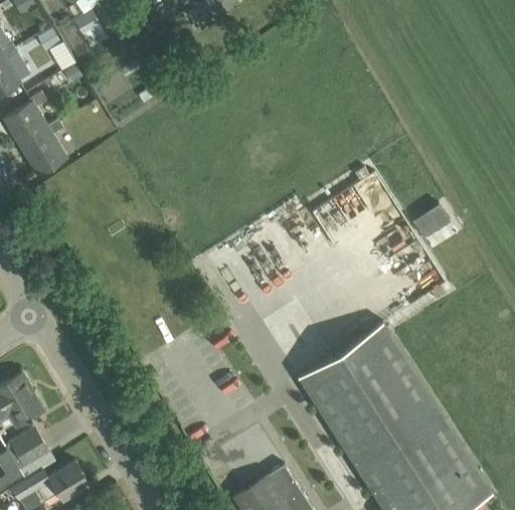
[(96,0),(81,0),(75,4),(80,13),(98,2),(96,0)]
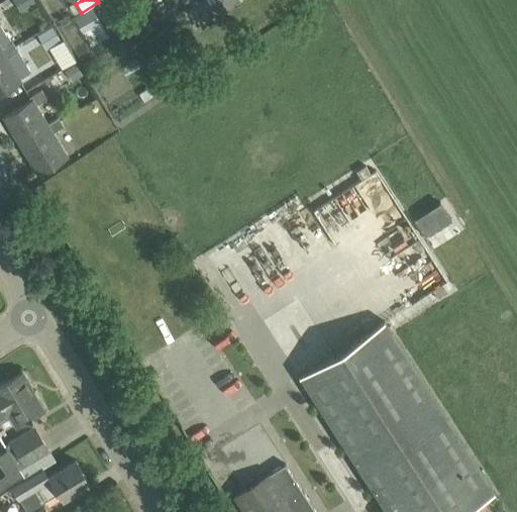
[(78,18),(90,45),(107,37),(94,10),(78,18)]
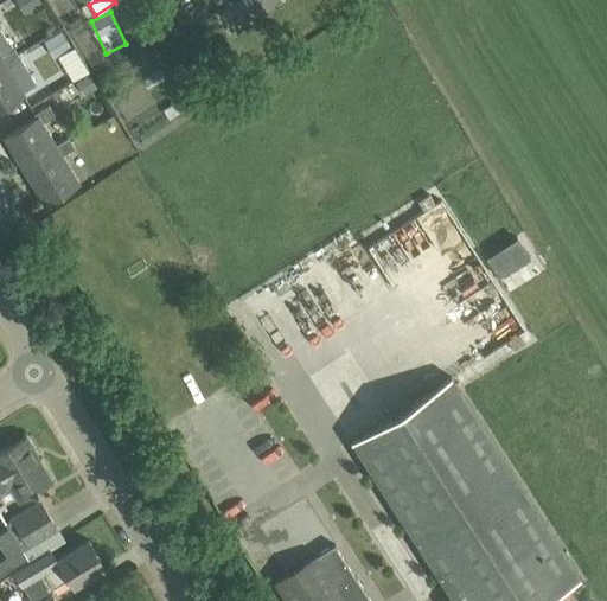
[(0,68),(17,58),(14,55),(13,55),(0,33),(0,32),(1,32),(0,30),(0,68)]
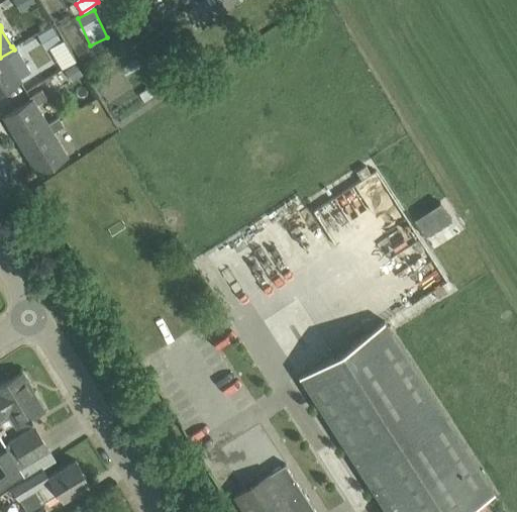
[(14,49),(0,58),(0,96),(20,85),(19,83),(30,76),(14,49)]
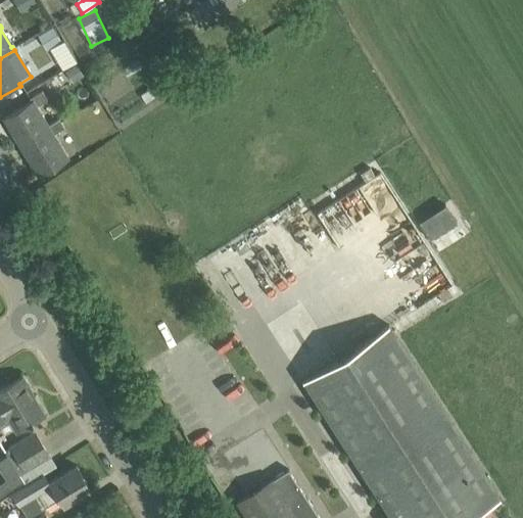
[(83,79),(76,67),(65,75),(73,86),(83,79)]
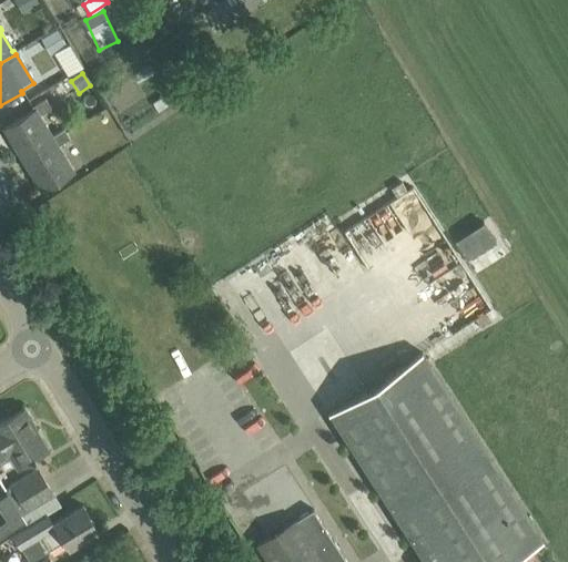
[(23,163),(67,136),(44,102),(32,110),(34,113),(4,132),(23,163)]
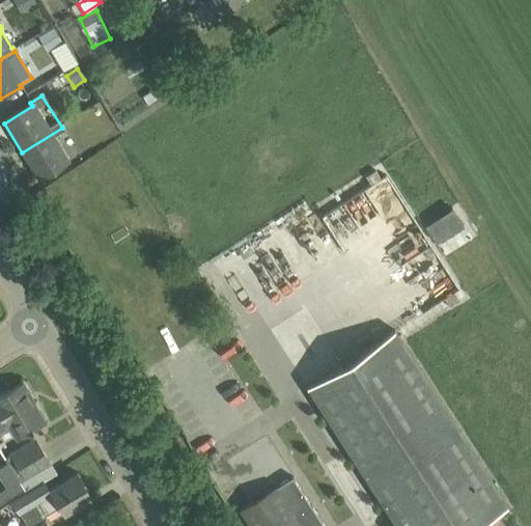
[(65,134),(62,128),(22,153),(38,182),(67,164),(53,141),(65,134)]
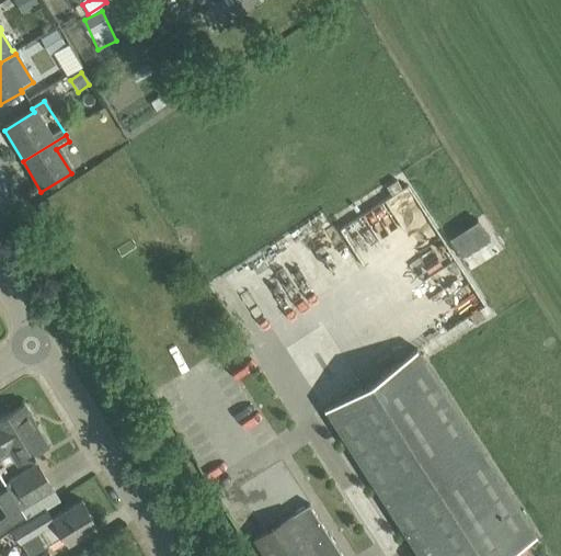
[(490,242),(477,223),(448,242),(461,261),(490,242)]
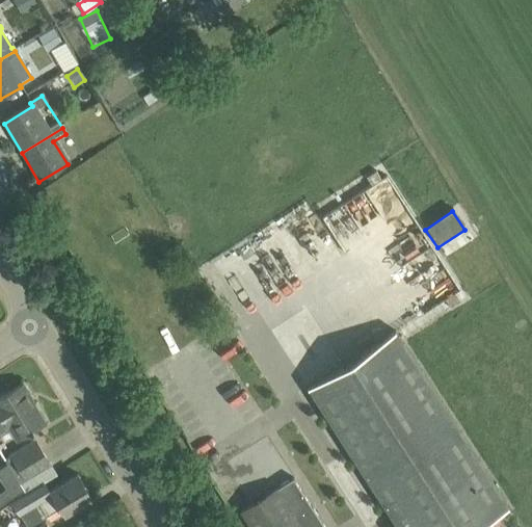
[(479,526),(507,509),(395,335),(308,391),(394,526),(479,526)]
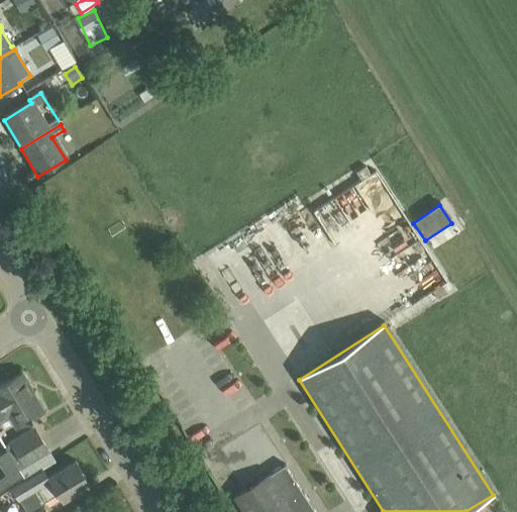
[(31,419),(41,413),(39,409),(43,407),(35,394),(31,396),(27,390),(29,388),(21,377),(0,389),(0,425),(10,419),(16,428),(27,421),(28,423),(32,421),(31,419)]
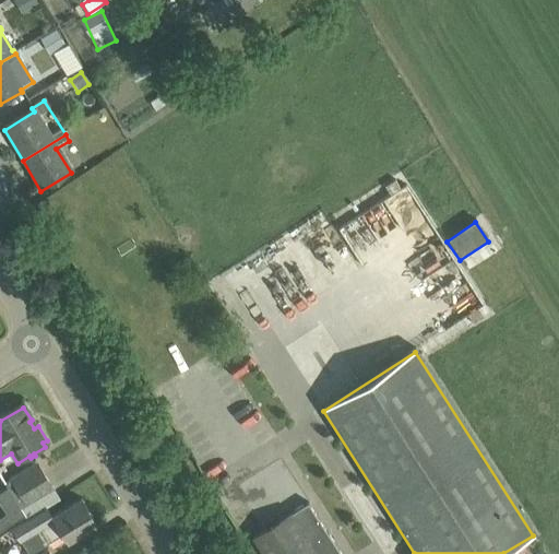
[(36,464),(9,481),(25,505),(19,509),(25,518),(27,522),(46,510),(58,503),(36,464)]
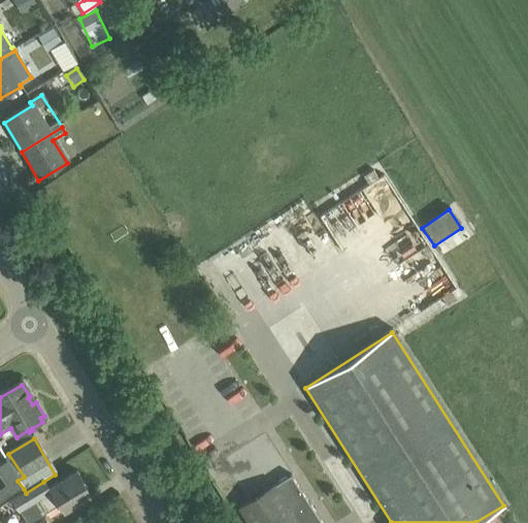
[(6,463),(0,467),(0,479),(5,487),(0,490),(0,503),(24,489),(6,463)]
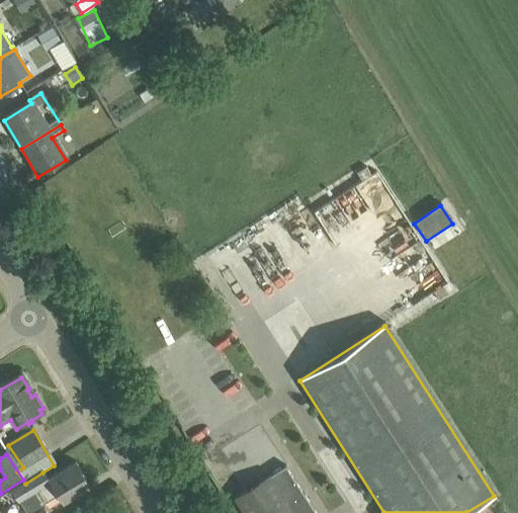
[(42,473),(25,484),(11,492),(24,512),(33,512),(59,497),(62,503),(89,487),(75,464),(48,481),(42,473)]
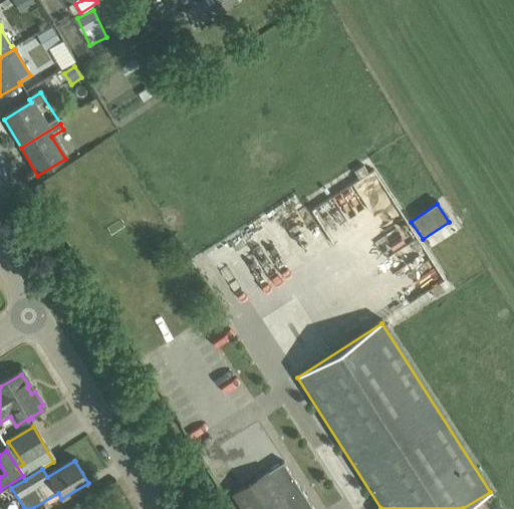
[(267,474),(233,496),(241,508),(312,508),(283,465),(267,475),(267,474)]
